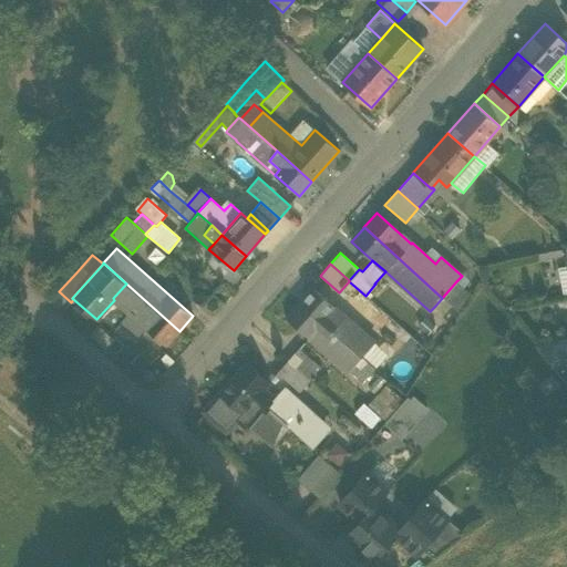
[(470,294),(456,281),(442,298),(455,309),(457,310),(470,294)]
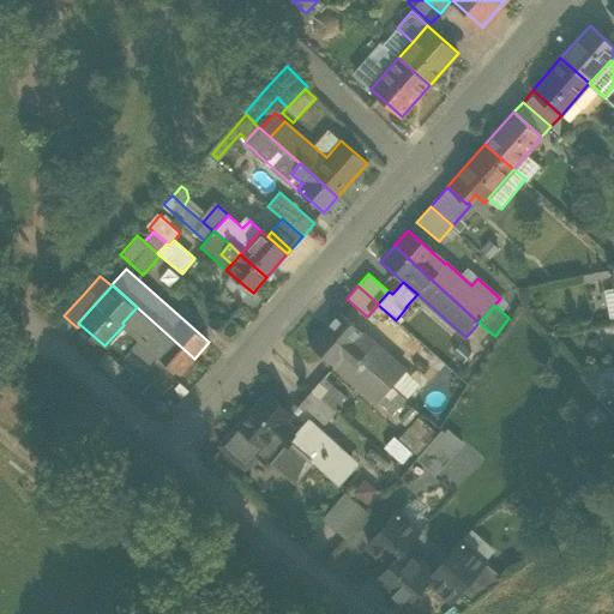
[(194,359),(137,307),(122,323),(124,325),(142,339),(155,351),(181,374),(194,359)]
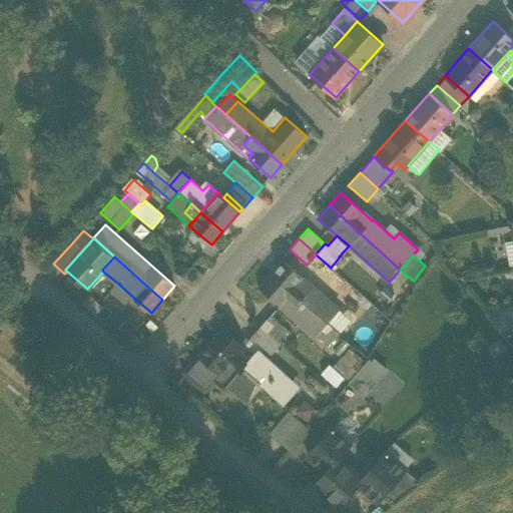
[(282,260),(270,273),(258,287),(315,337),(317,334),(327,323),(328,323),(339,310),(282,260)]
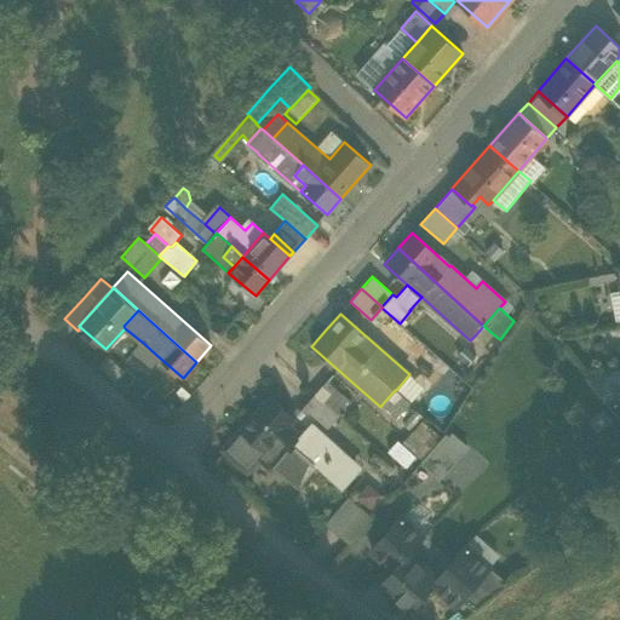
[(476,334),(491,346),(498,338),(483,326),(476,334)]
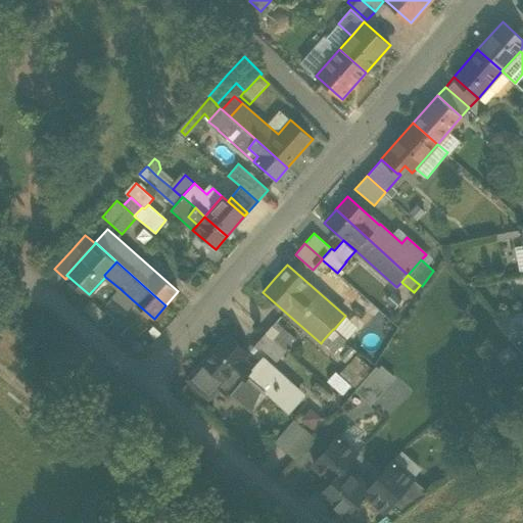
[(401,282),(397,286),(410,297),(414,292),(401,282)]
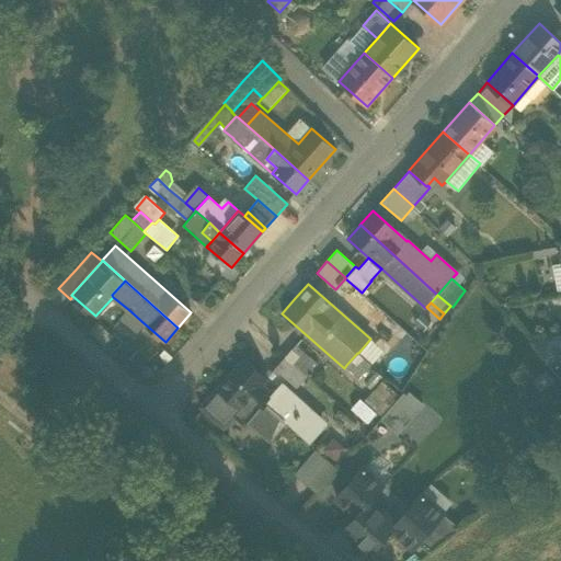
[(128,336),(141,321),(129,310),(116,325),(128,336)]
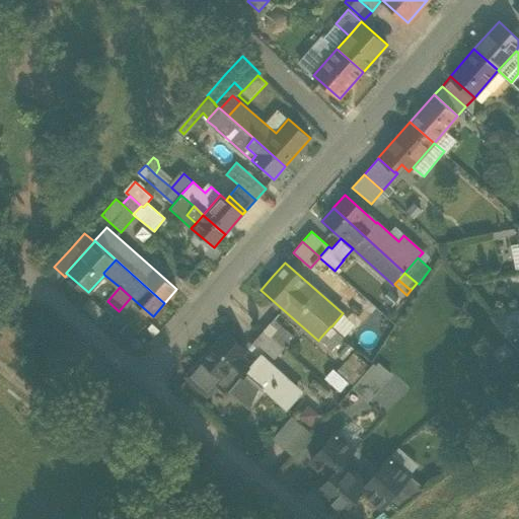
[(352,320),(343,313),(331,326),(340,334),(352,320)]
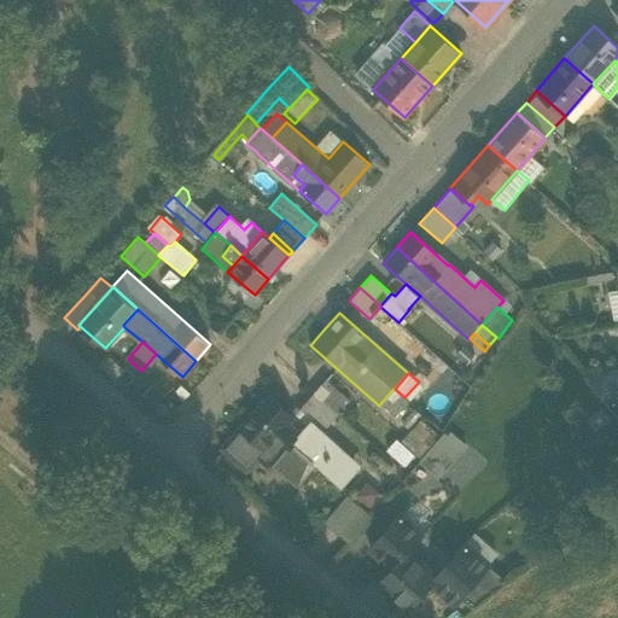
[(302,407),(326,427),(338,413),(349,401),(326,379),(314,392),(302,407)]
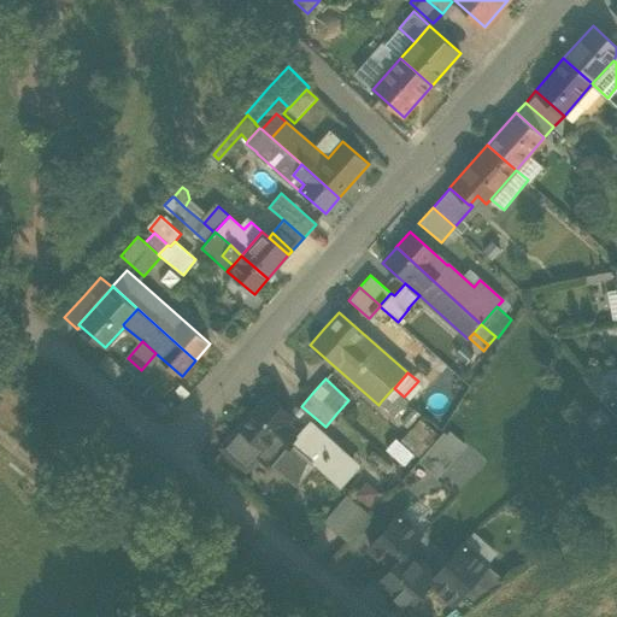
[(381,401),(395,415),(409,400),(404,397),(394,388),(393,388),(381,401)]
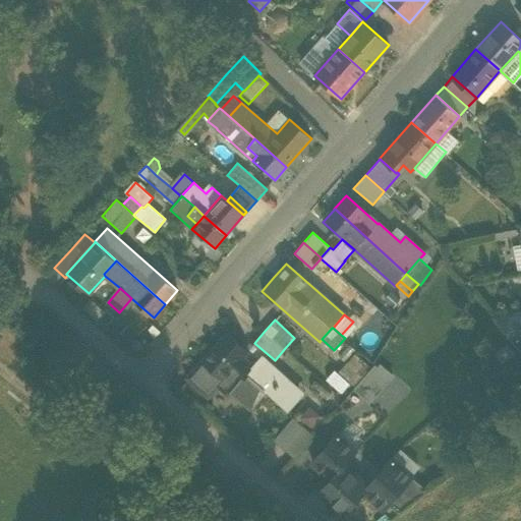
[(225,333),(213,346),(266,393),(267,393),(288,411),(300,398),(257,359),(256,360),(246,352),(225,333)]
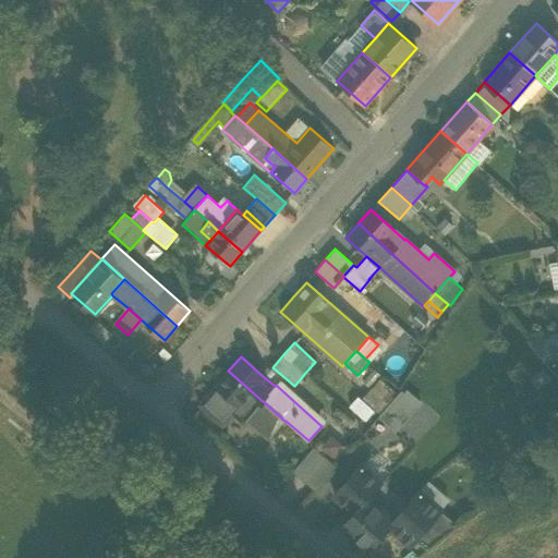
[(273,367),(264,377),(275,386),(276,385),(322,426),(308,440),(315,446),(332,426),(291,390),(294,386),(273,367)]
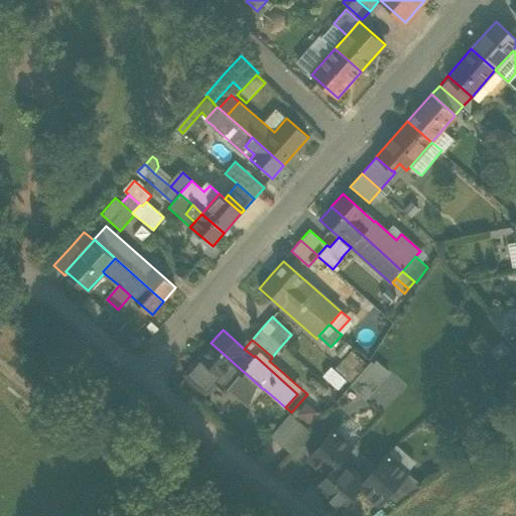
[(248,405),(263,389),(211,343),(183,374),(207,394),(215,384),(223,391),(228,391),(229,389),(248,405)]
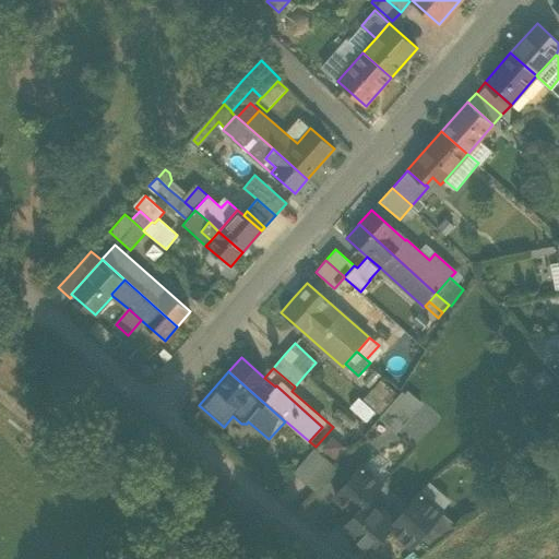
[(388,406),(396,421),(420,407),(411,392),(388,406)]
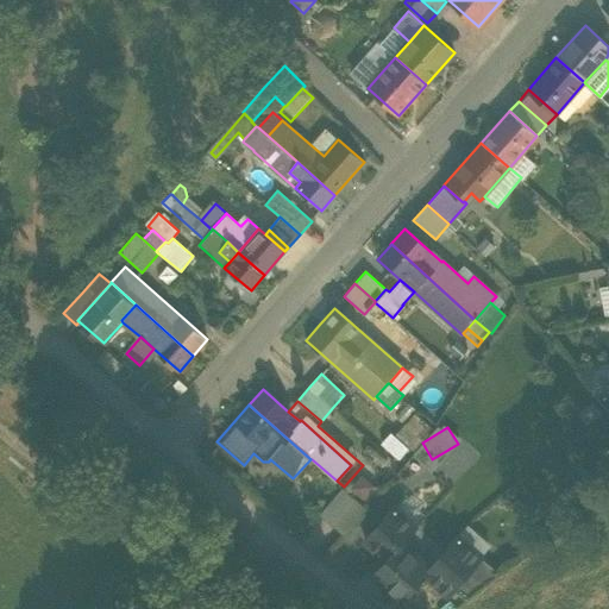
[(351,487),(368,497),(377,484),(360,473),(351,487)]
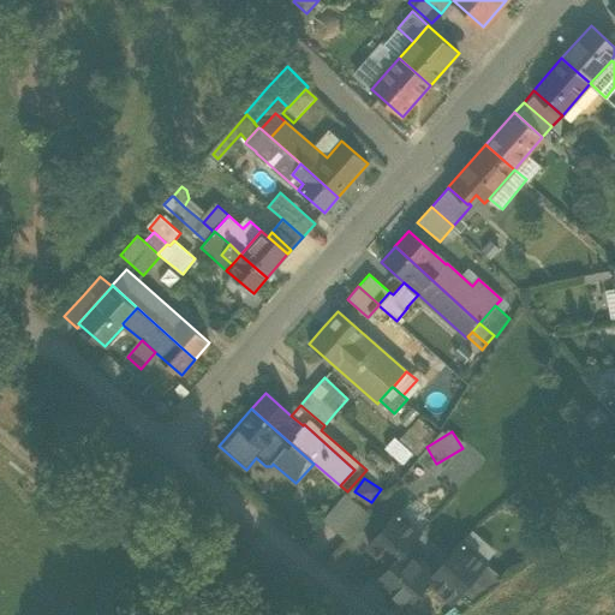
[(339,501),(351,511),(358,503),(346,493),(339,501)]
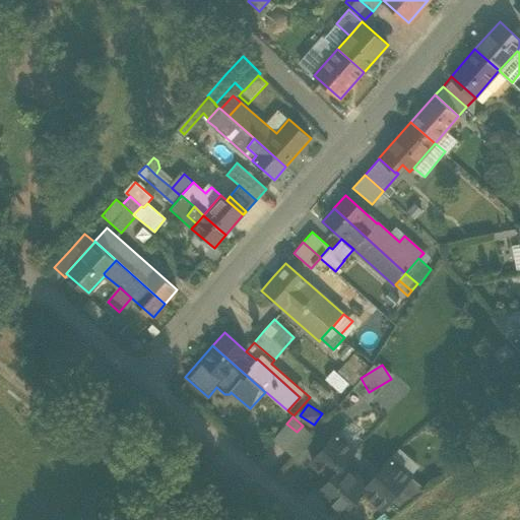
[(276,435),(286,443),(297,432),(286,424),(276,435)]
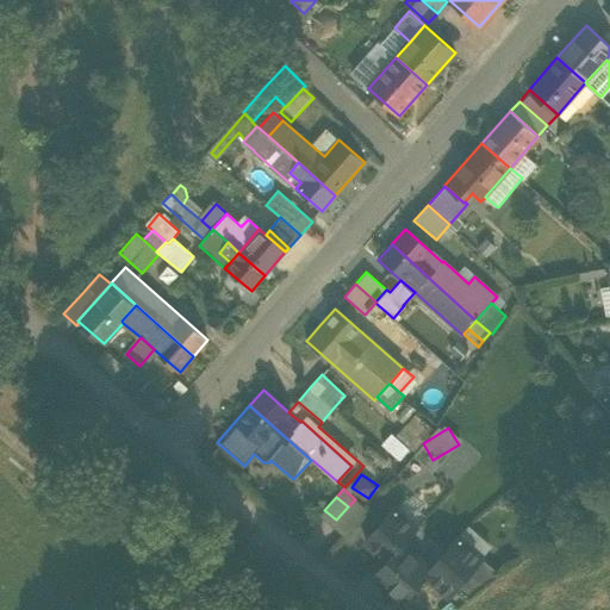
[(336,521),(349,531),(367,509),(355,499),(348,506),(336,520),(336,521)]
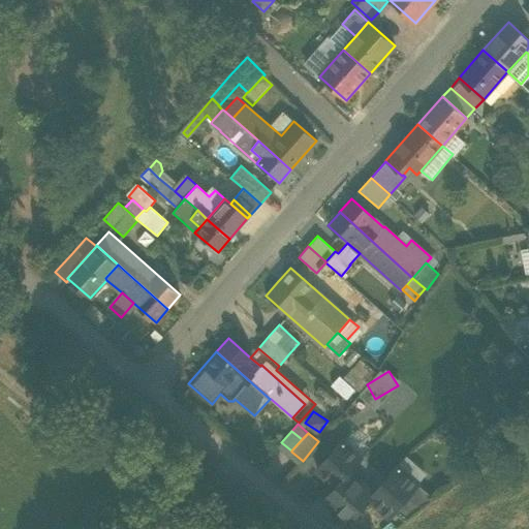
[(317,469),(332,483),(336,477),(340,481),(348,471),(349,472),(362,459),(345,444),(346,443),(344,441),(343,442),(342,441),(317,469)]
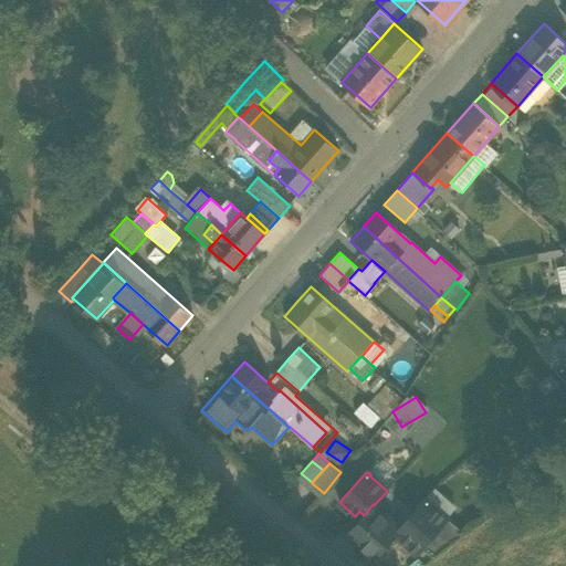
[(425,499),(399,527),(400,528),(395,534),(417,553),(422,546),(448,519),(428,502),(429,501),(427,499),(427,500),(425,499)]
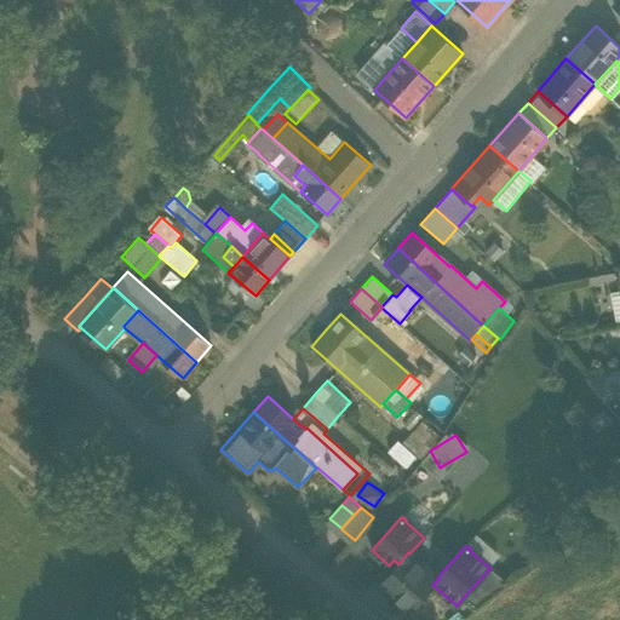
[(409,612),(432,585),(438,579),(437,578),(409,554),(408,552),(399,564),(394,569),(382,584),(394,595),(392,597),(409,612)]
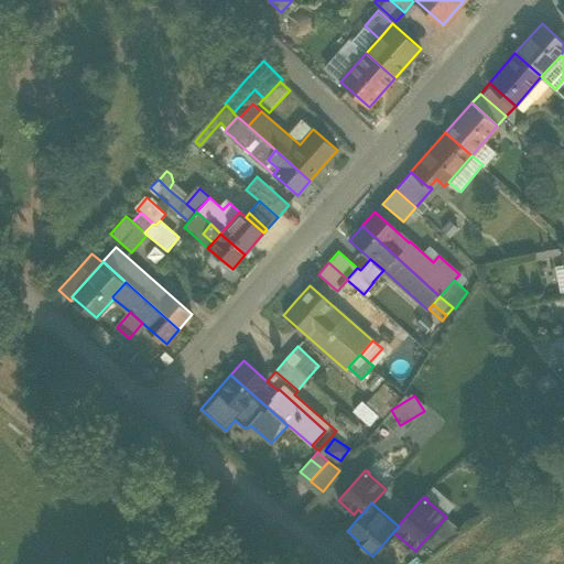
[(354,514),(358,518),(362,513),(358,509),(354,514)]
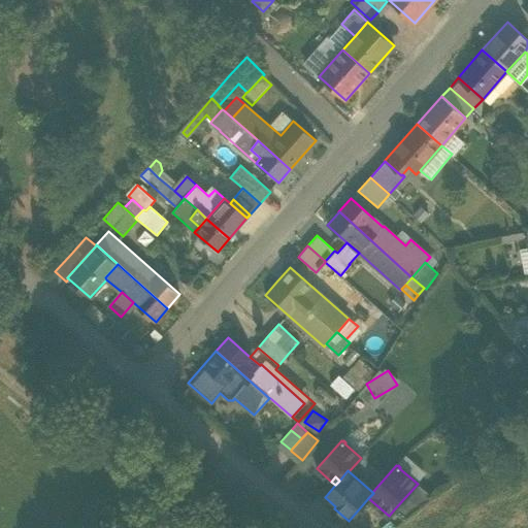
[(394,509),(405,520),(433,497),(418,484),(394,509)]
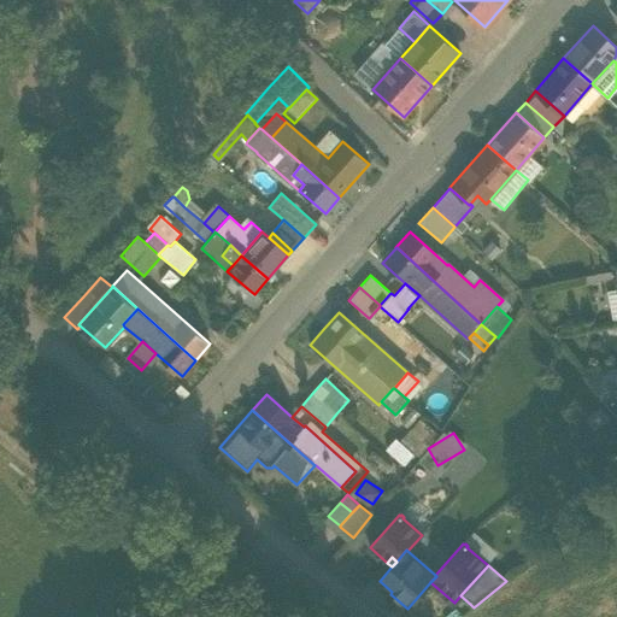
[(377,583),(391,594),(392,592),(380,581),(377,583)]
